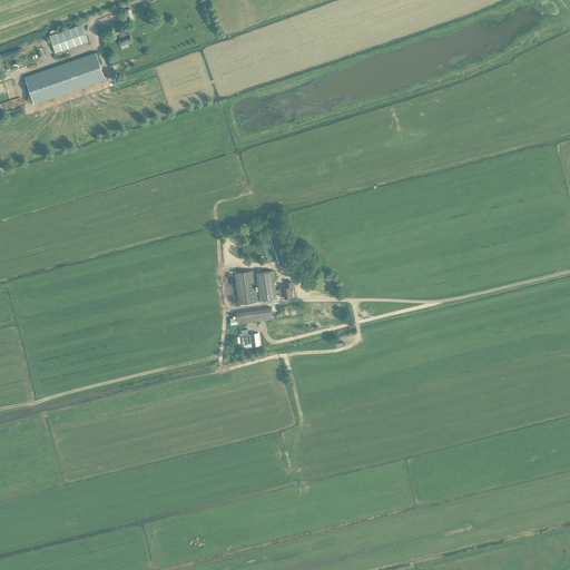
[(88,41),(81,23),(49,35),(56,52),(88,41)]
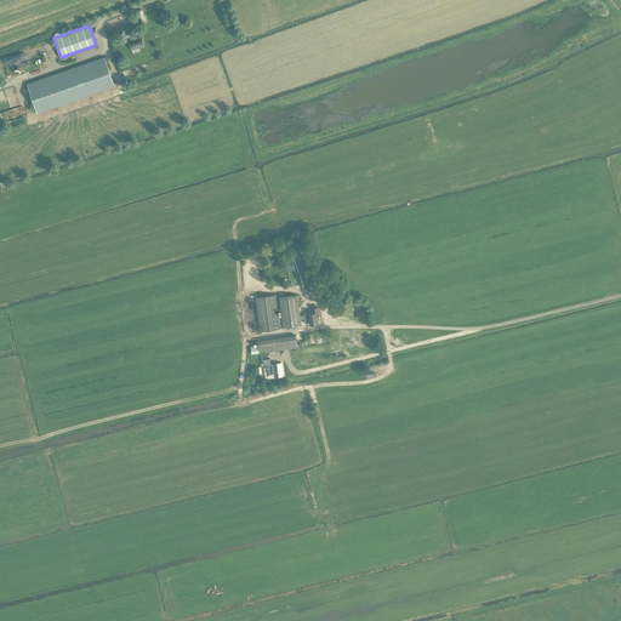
[(138,47),(144,45),(141,34),(127,39),(131,47),(138,45),(138,47)]
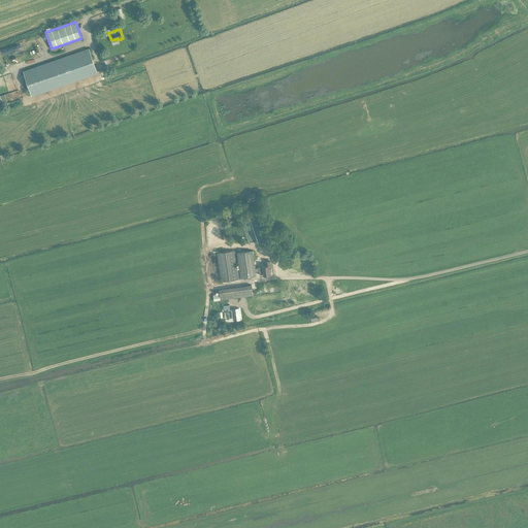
[(98,73),(89,48),(23,70),(32,96),(98,73)]
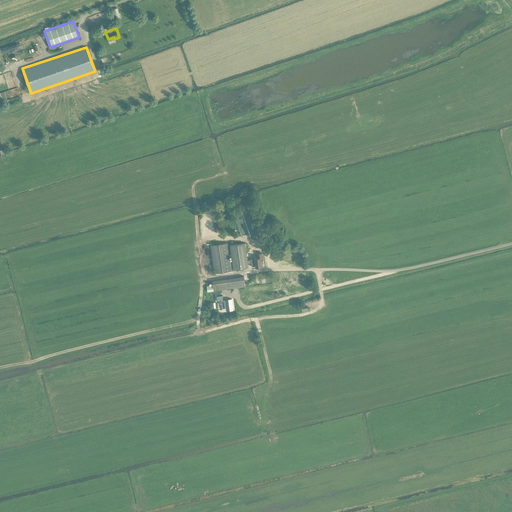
[(256,267),(262,266),(262,263),(263,262),(262,253),(257,253),(257,257),(250,258),(250,260),(247,260),(245,243),(230,245),(232,261),(229,261),(227,243),(210,245),(214,273),(234,270),(233,269),(248,267),(247,263),(251,263),(251,266),(256,266),(256,267)]
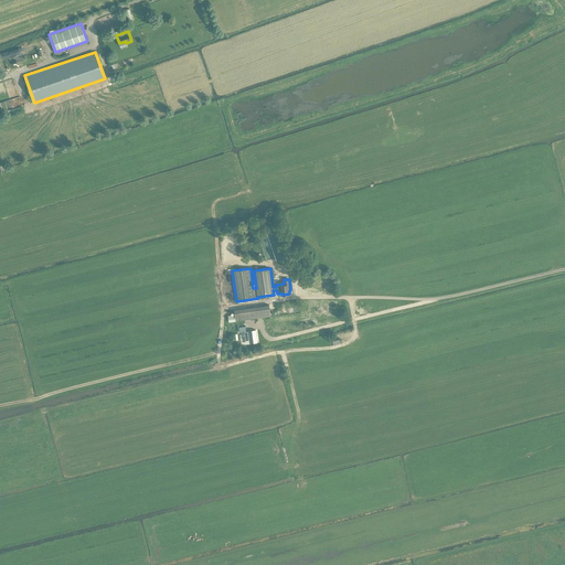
[(270,316),(268,305),(234,310),(234,315),(227,316),(228,321),(270,316)]
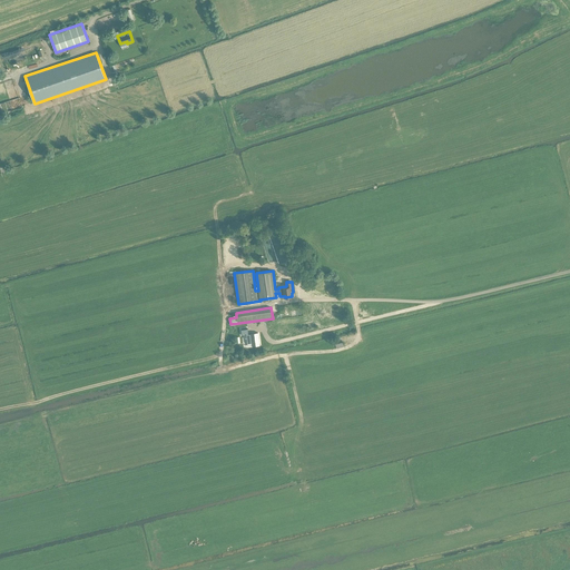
[(247,328),(241,330),(242,335),(244,335),(245,338),(246,338),(247,344),(252,343),(252,345),(259,345),(258,333),(248,334),(247,328)]
